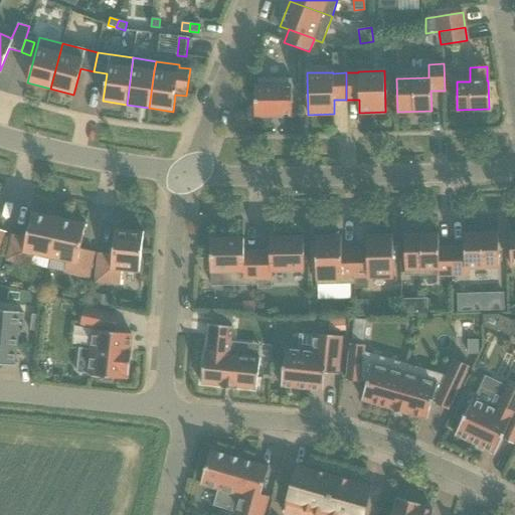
[(292,78),(258,78),(258,87),(254,87),(254,115),(292,115),(292,78)]
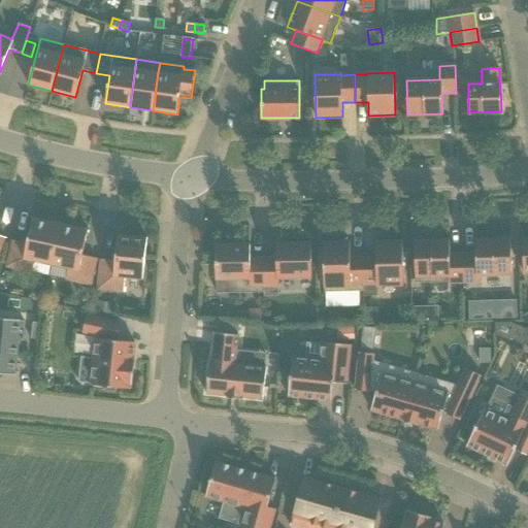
[(60,224),(33,218),(27,243),(12,240),(7,266),(32,272),(34,261),(52,264),(60,224)]
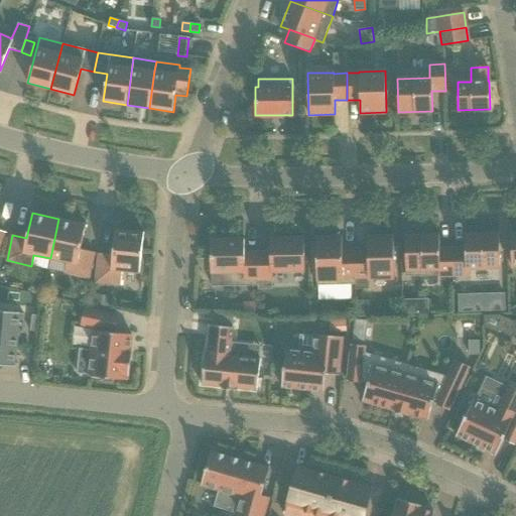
[(86,225),(58,219),(50,258),(67,262),(63,273),(89,278),(94,253),(80,250),(86,225)]
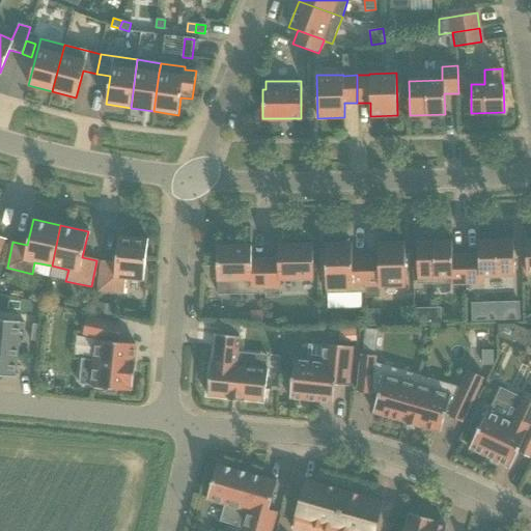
[(147,239),(118,235),(116,262),(102,260),(99,291),(123,294),(126,279),(143,281),(147,239)]
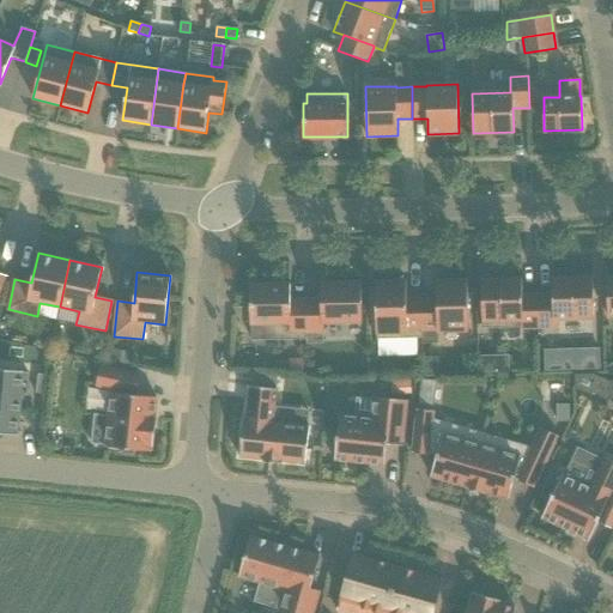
[(552,295),(538,296),(538,327),(554,327),(554,319),(593,317),(593,278),(552,279),(552,295)]
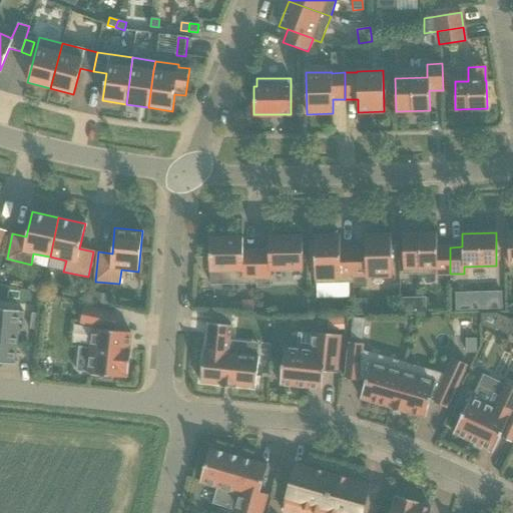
[(404,275),(450,274),(450,247),(437,247),(437,233),(403,234),(404,275)]
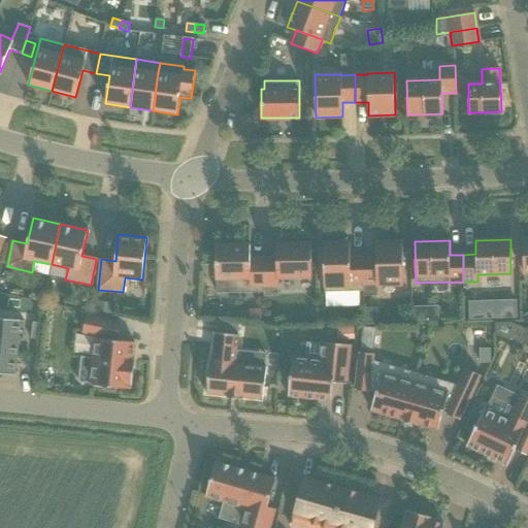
[(376,256),(363,256),(364,291),(364,296),(376,296),(376,285),(403,285),(402,241),(375,242),(376,256)]
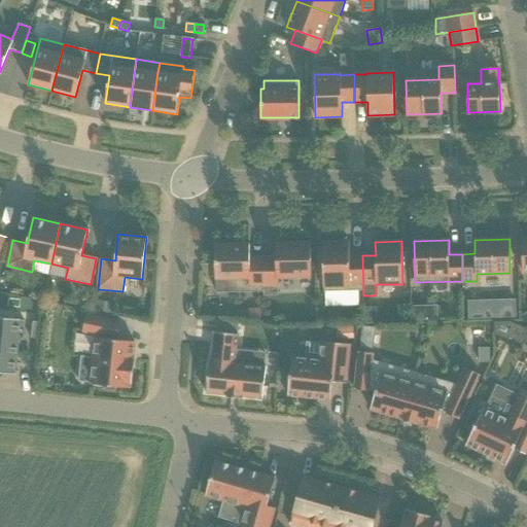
[(323,291),(363,290),(362,255),(349,256),(349,242),(322,243),(323,291)]
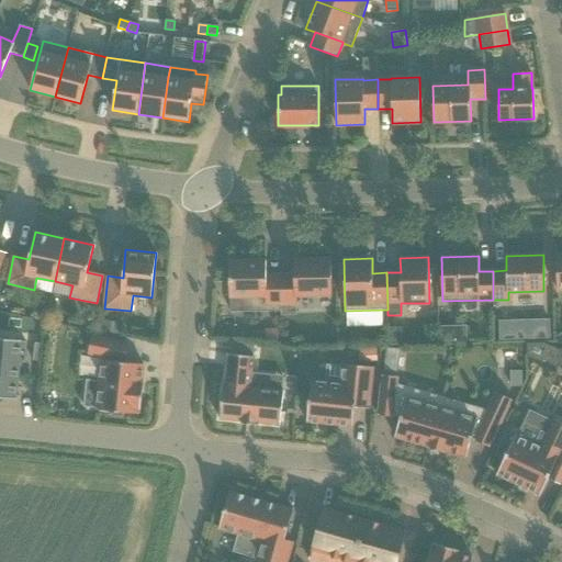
[(332,294),(330,259),(294,260),(294,274),(280,274),(281,306),(296,305),(296,295),(332,294)]
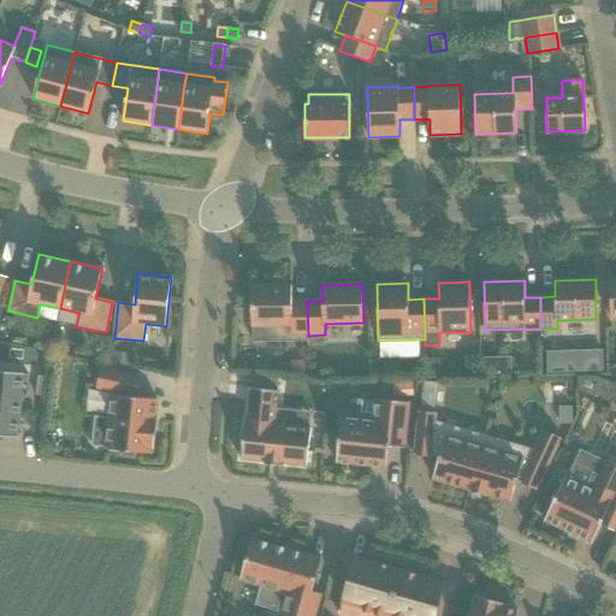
[(308,341),(308,336),(307,301),(291,302),(291,285),(252,286),(252,325),(276,325),(277,342),(308,341)]
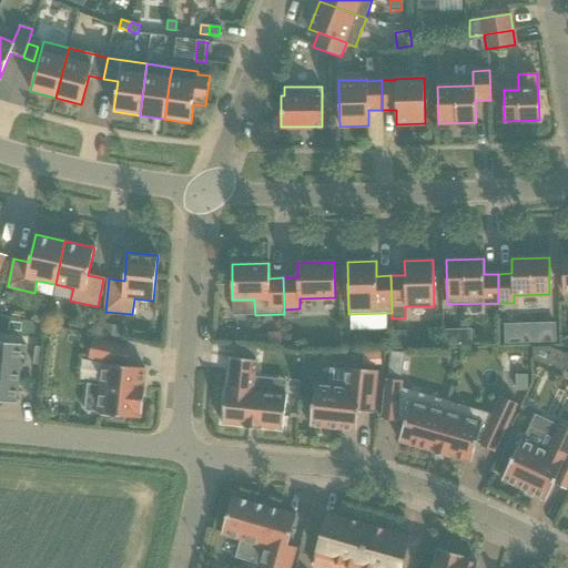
[(555,324),(536,324),(536,343),(555,343),(555,324)]
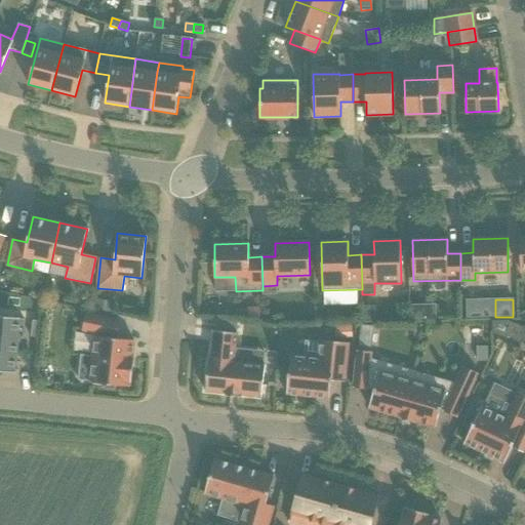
[(90,381),(90,382),(129,387),(129,382),(131,382),(133,358),(132,358),(133,340),(115,338),(116,337),(119,321),(85,314),(82,330),(95,333),(95,336),(94,336),(93,356),(81,355),(78,379),(90,381)]
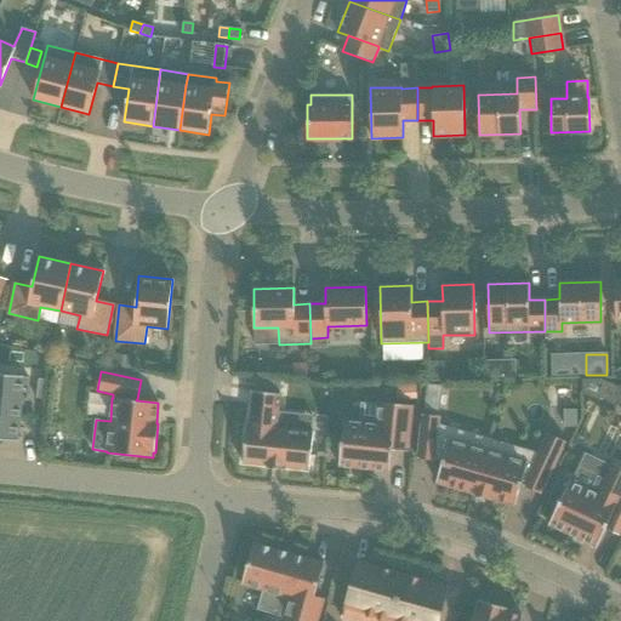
[(0,439),(17,442),(24,376),(0,374),(0,439)]
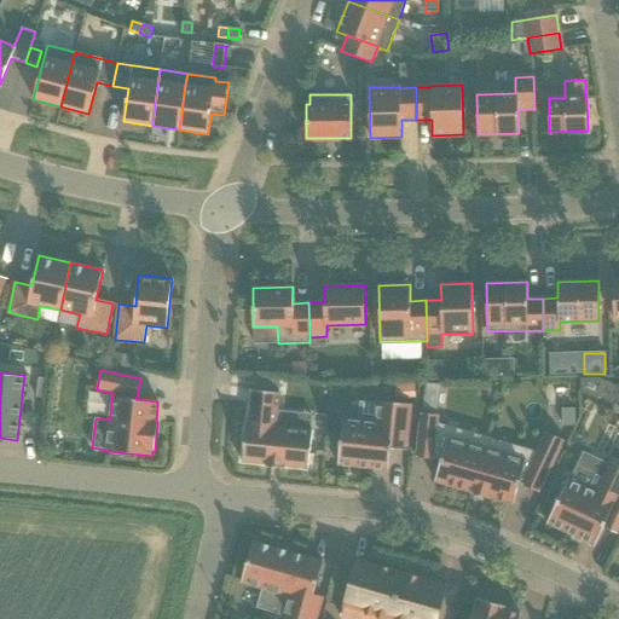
[(579,391),(596,399),(605,381),(595,376),(579,376),(579,391)]
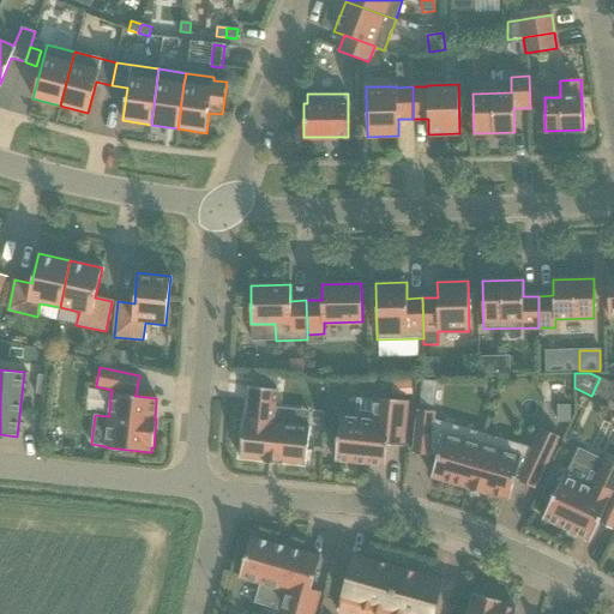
[(250,386),(245,420),(240,458),(264,461),(264,462),(282,464),(282,463),(306,465),(309,427),(274,423),(277,390),(250,386)]
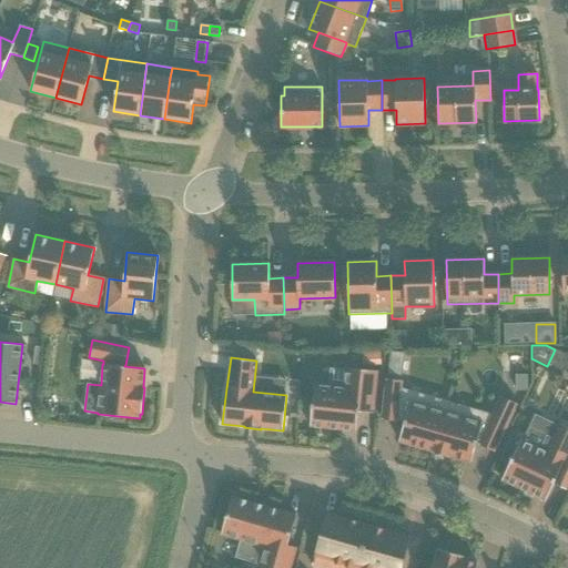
[(310,426),(356,432),(358,412),(373,413),(378,371),(346,367),(344,387),(314,384),(310,426)]
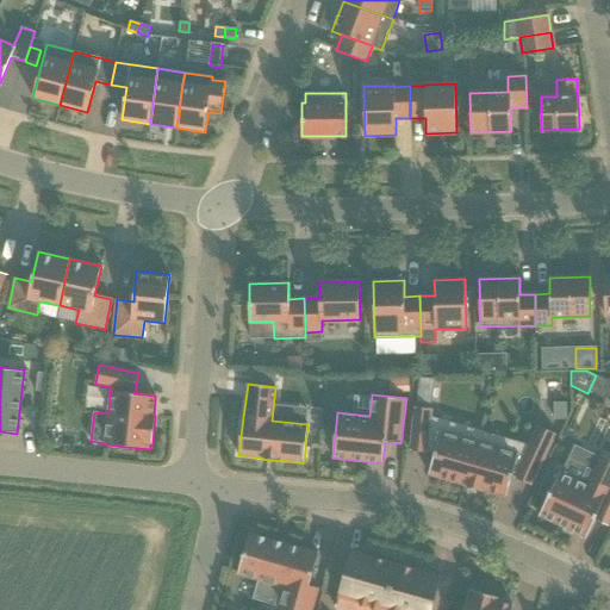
[(466,486),(478,443),(452,436),(455,424),(430,417),(431,409),(415,408),(410,450),(427,453),(427,452),(434,453),(428,474),(465,485),(465,486),(466,486)]
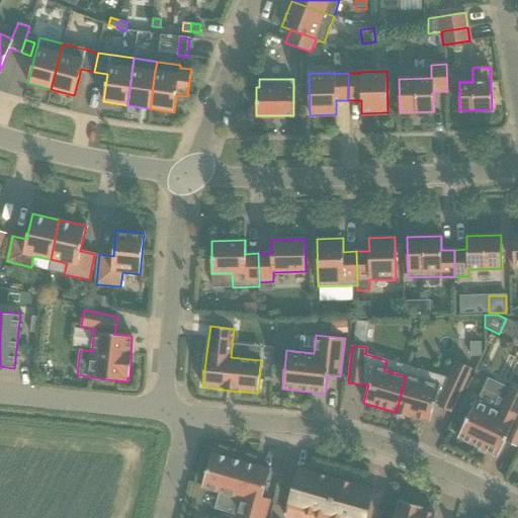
[(406,376),(396,413),(409,417),(410,416),(430,422),(435,404),(437,405),(436,406),(451,412),(470,367),(456,361),(448,378),(432,373),(429,382),(406,376)]
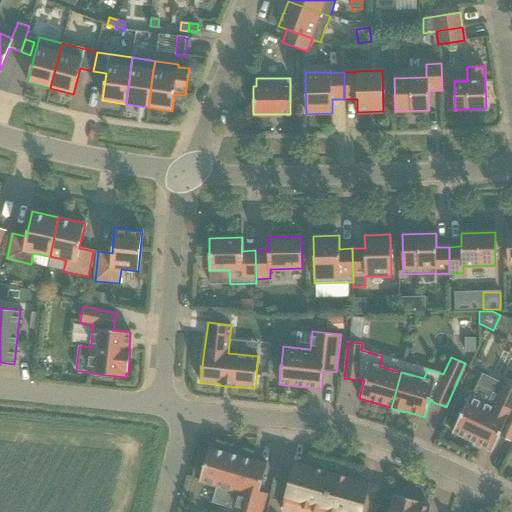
[(469,396),(452,432),(492,451),(499,437),(509,442),(511,436),(511,410),(511,406),(511,385),(504,382),(493,408),(469,396)]
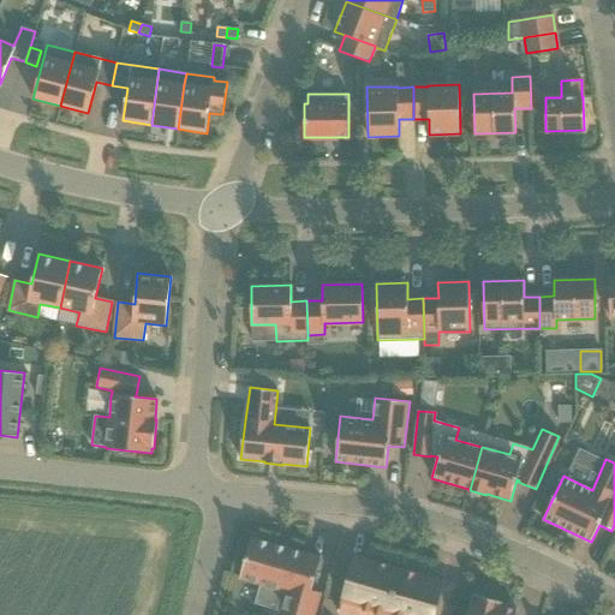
[(250,538),(239,578),(281,590),(275,609),(280,610),(280,613),(286,614),(314,614),(321,593),(311,591),(321,557),(250,538)]
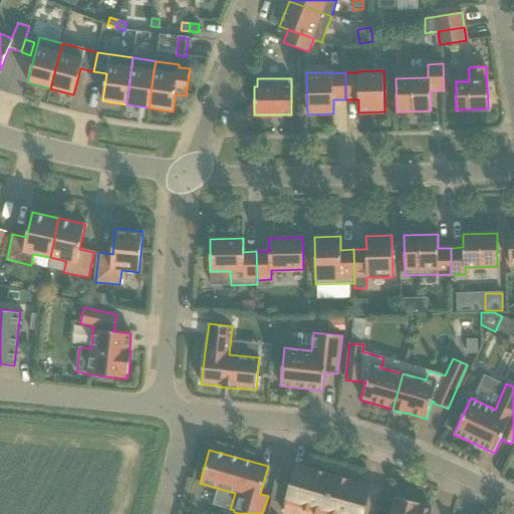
[(322,513),(334,476),(295,465),(284,504),(286,504),(283,513),(284,513),(296,513),(299,508),(320,513),(322,513)]
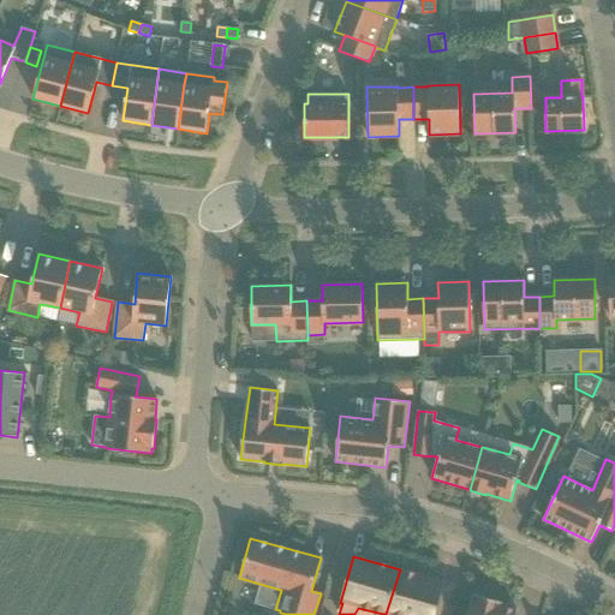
[(434,614),(443,583),(400,569),(386,614),(434,614)]
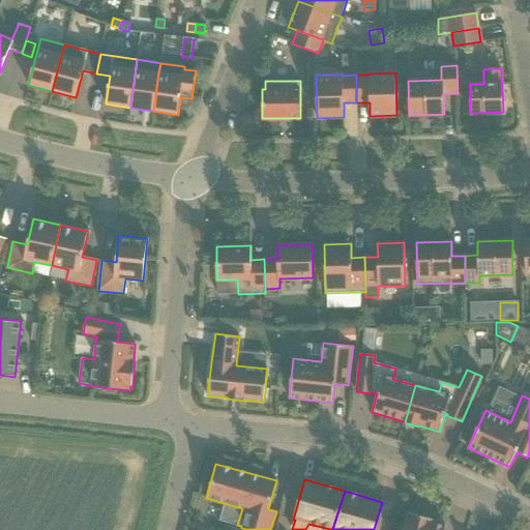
[(434,520),(410,512),(409,516),(407,514),(402,529),(443,529),(445,526),(433,522),(434,520)]
